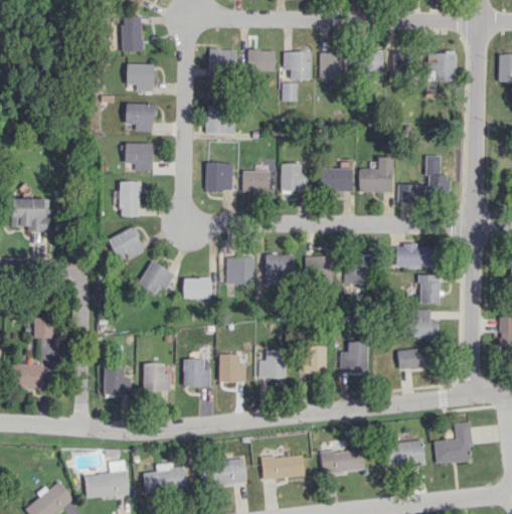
[(143,51),(142,17),(122,17),(123,52),(143,51)]
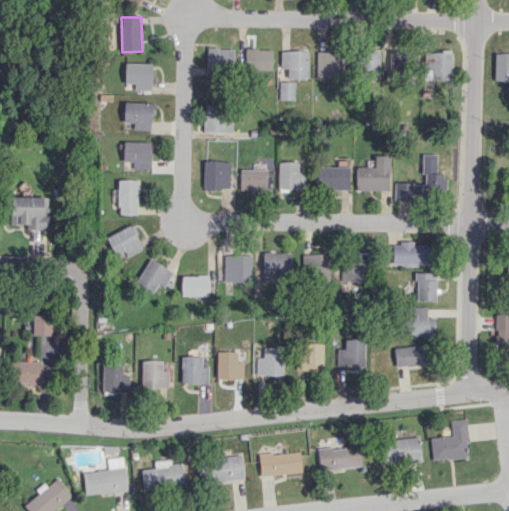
[(208,75),(236,76),(236,50),(209,49),(208,75)]
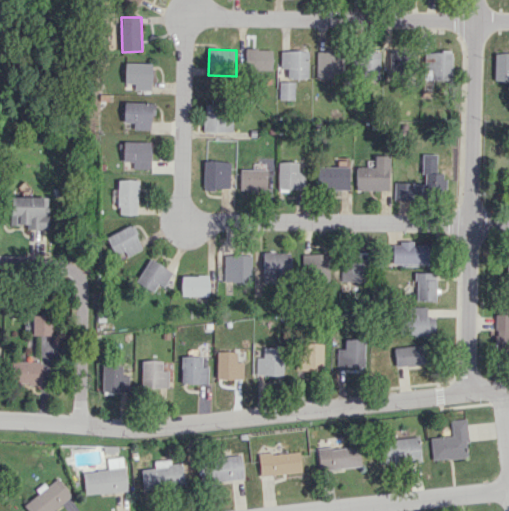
[(274,71),(274,50),(247,50),(247,71),(274,71)]
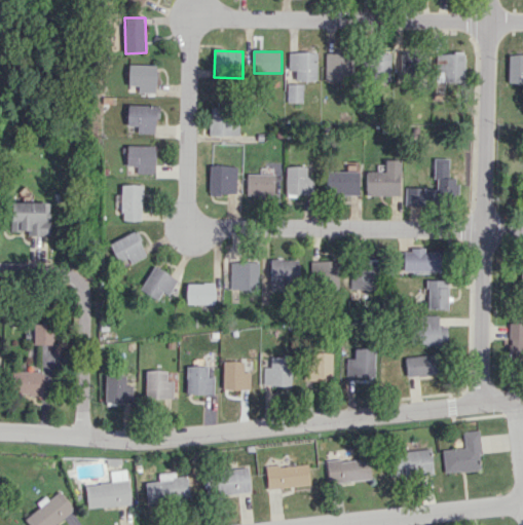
[(318,82),(319,53),(291,52),(290,71),(298,71),(297,81),(318,82)]
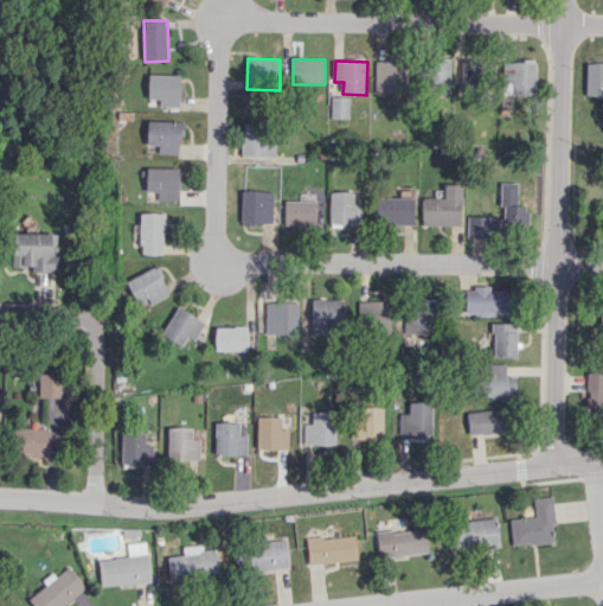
[(377,94),(409,95),(410,63),(378,62),(377,94)]
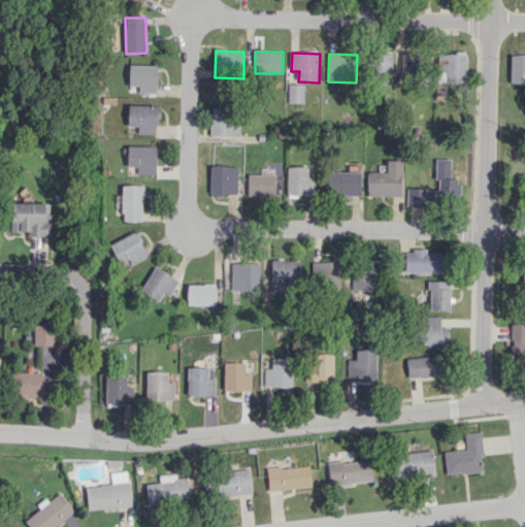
[(394,55),(373,54),(373,83),(393,83),(394,55)]
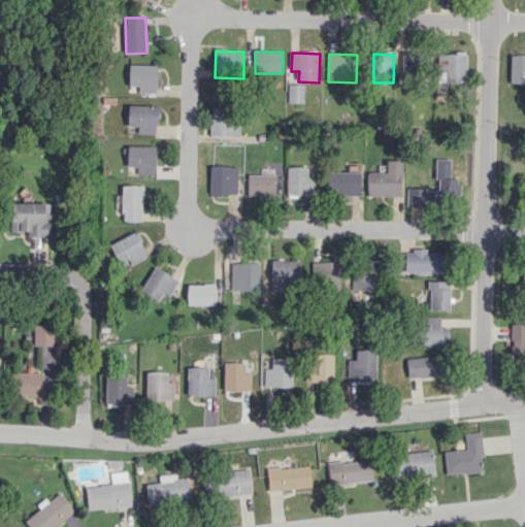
[(404,77),(418,77),(417,54),(403,55),(404,77)]
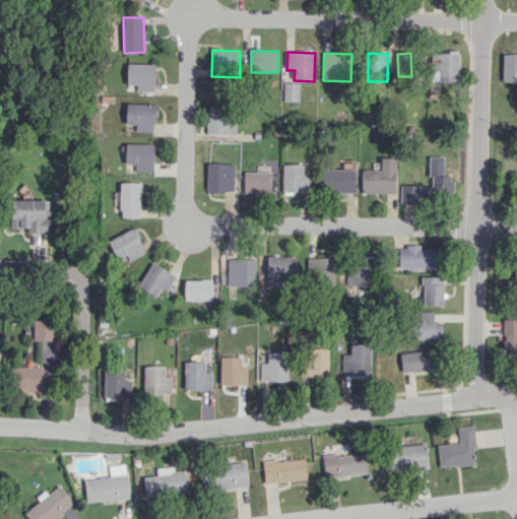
[(459,82),(460,54),(433,53),(432,81),(459,82)]
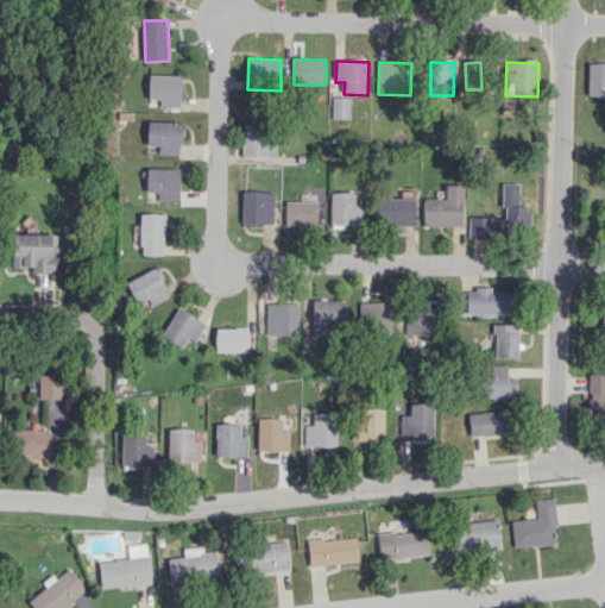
[(604,64),(590,64),(588,96),(604,96),(604,64)]
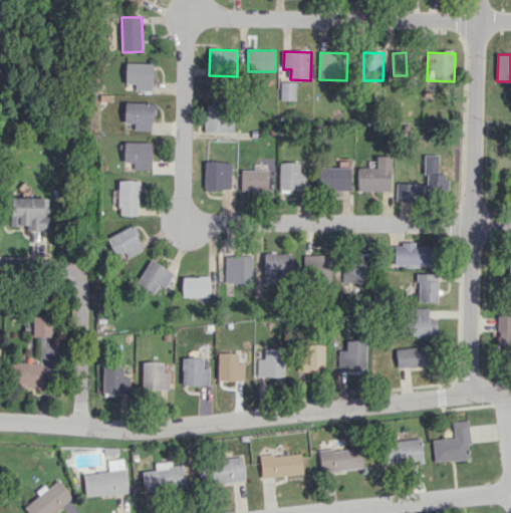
[(137,91),(154,91),(154,64),(126,64),(126,85),(137,85),(137,91)]
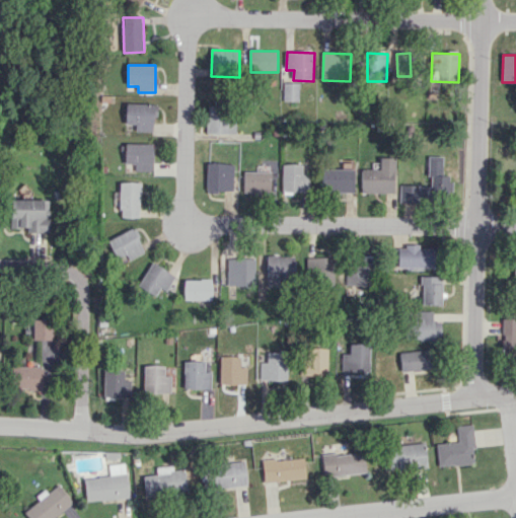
[(300,102),(301,84),(286,83),(286,101),(300,102)]
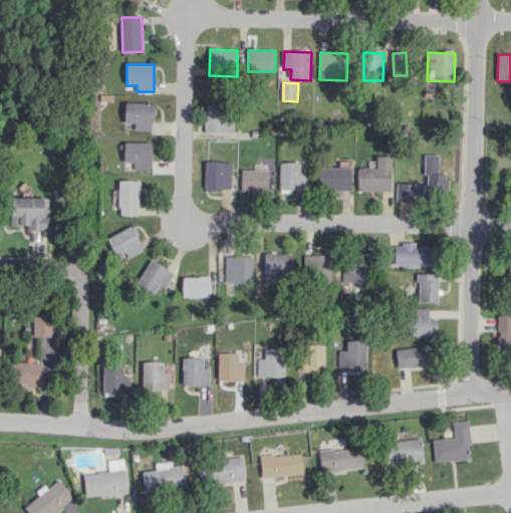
[(135,131),(153,132),(154,115),(157,116),(158,104),(125,103),(125,123),(136,124),(135,131)]
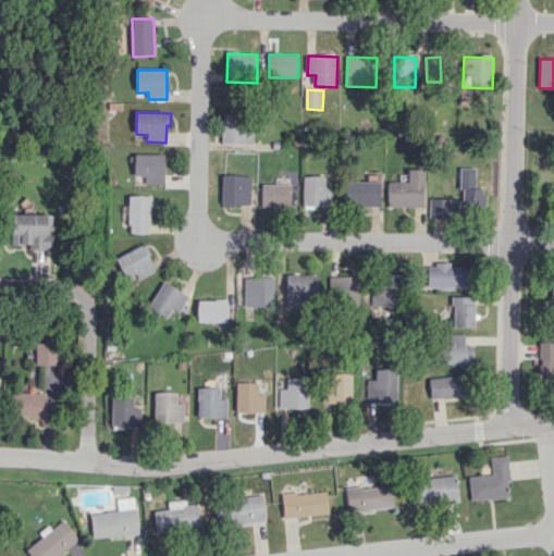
[(224,144),(255,145),(255,115),(224,115),(224,144)]
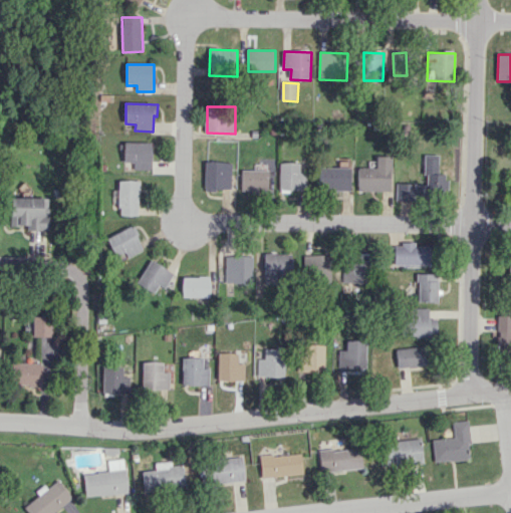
[(135,171),(152,171),(153,144),(124,143),(124,164),(135,164),(135,171)]
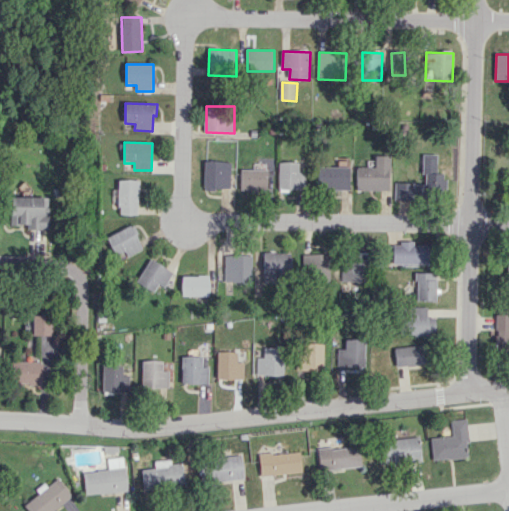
[(447,173),(438,173),(439,155),(424,155),(424,191),(447,191),(447,173)]
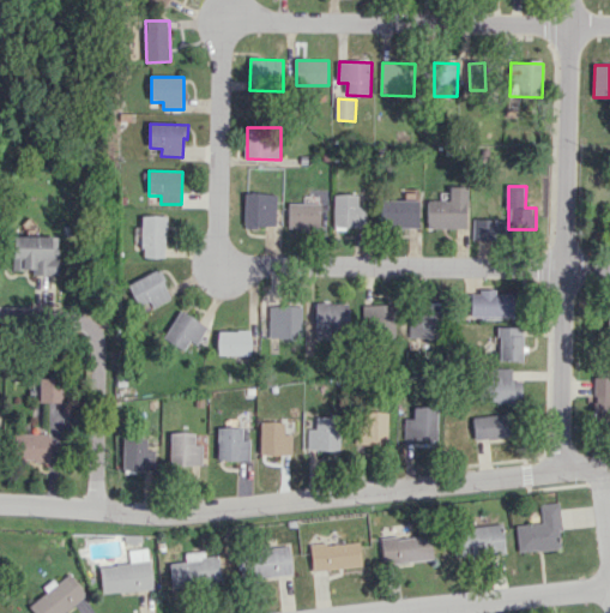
[(469,230),(470,187),(451,187),(451,202),(429,202),(429,229),(469,230)]
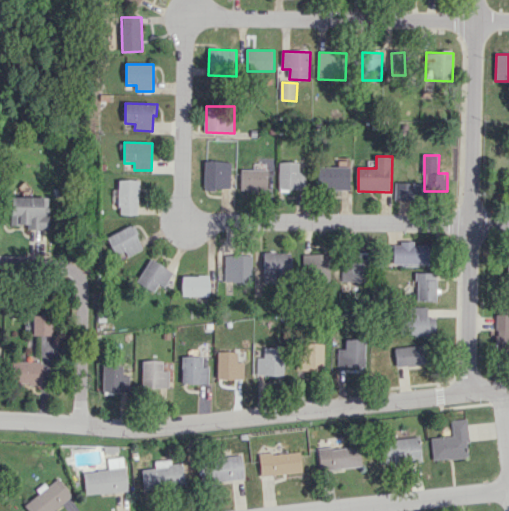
[(205,189),(231,190),(232,162),(205,162),(205,189)]
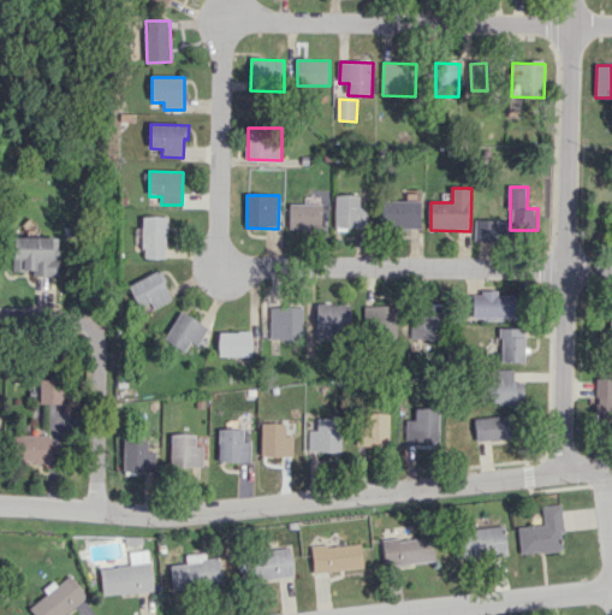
[(336,229),(369,229),(369,208),(361,208),(361,196),(337,196),(336,229)]
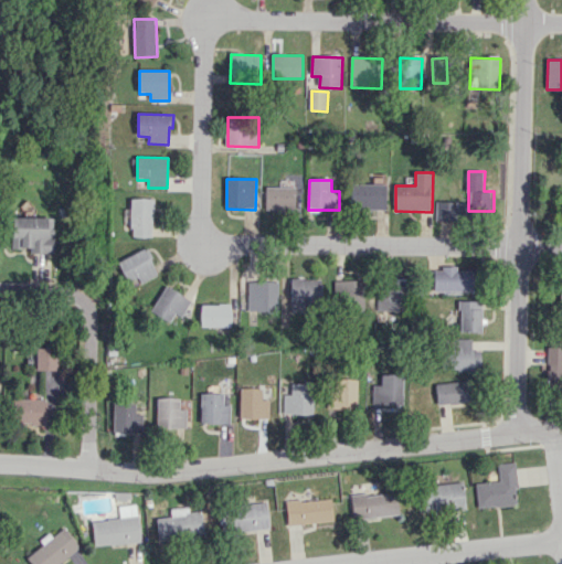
[(267,188),(266,210),(296,211),(296,182),(282,182),(282,189),(267,188)]
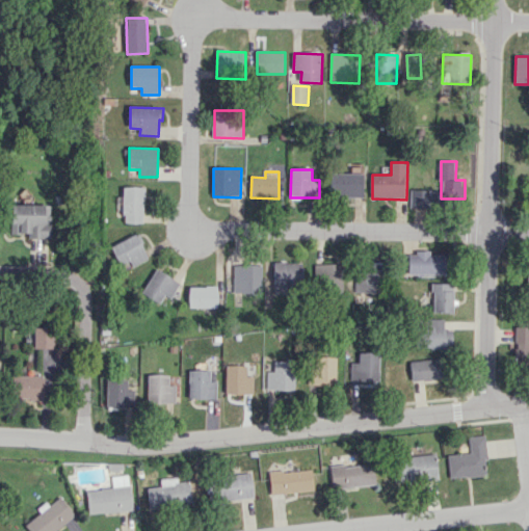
[(365,175),(332,175),(332,197),(364,198),(365,175)]
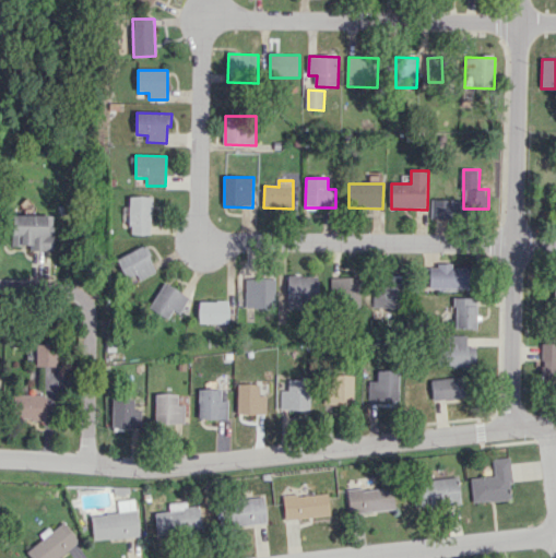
[(152,198),(130,197),(130,208),(125,208),(125,224),(132,224),(132,235),(152,236),(152,198)]
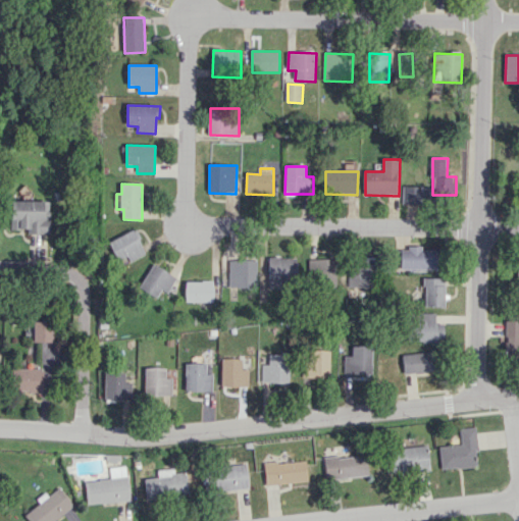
[(404,204),(429,204),(429,188),(404,188),(404,204)]
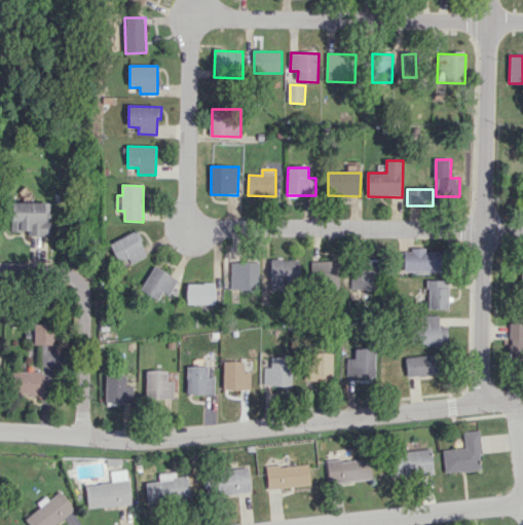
[(51,236),(50,203),(11,203),(12,232),(30,232),(30,237),(51,236)]
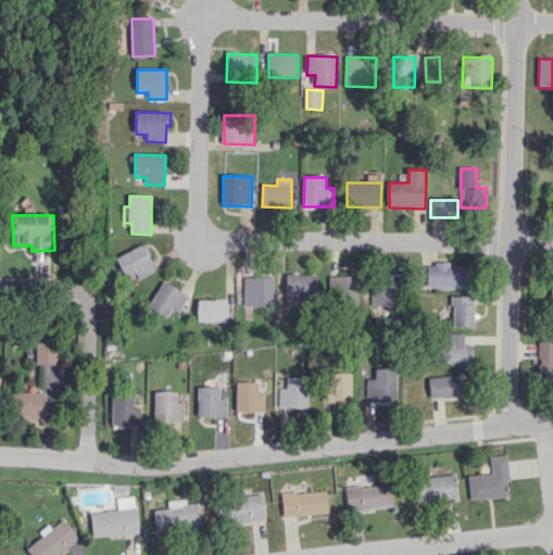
[(139,279),(156,273),(146,246),(116,257),(125,278),(137,273),(139,279)]
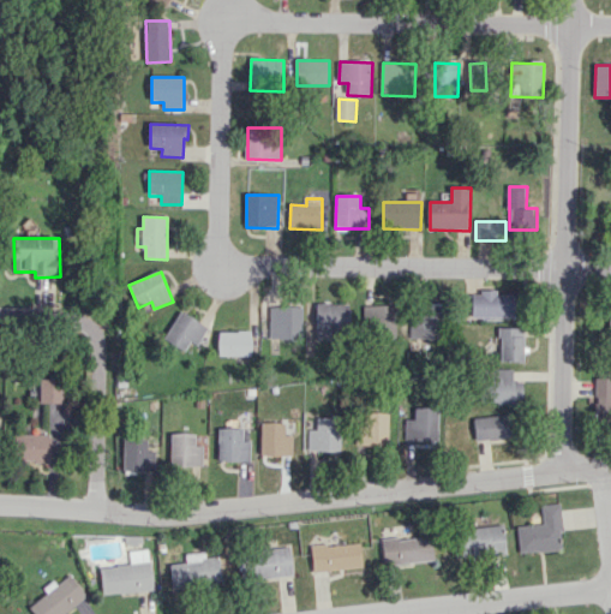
[(473,292),(473,319),(516,320),(517,296),(498,296),(498,292),(473,292)]
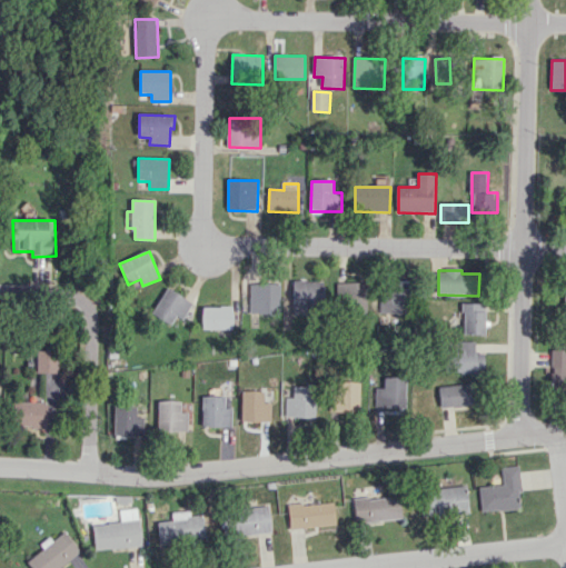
[(325,280),(294,282),(295,314),(327,311),(325,280)]
